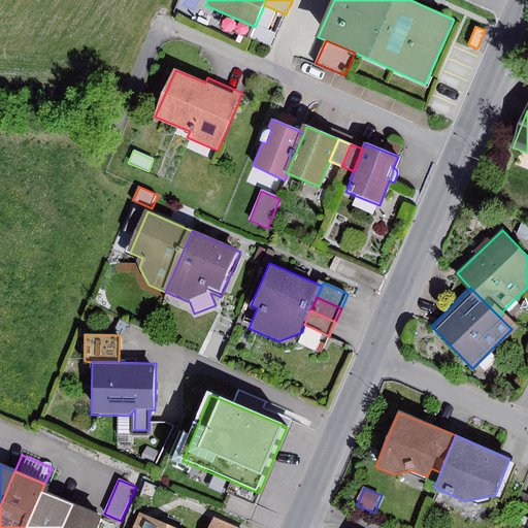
[(97,527),(102,516),(72,504),(62,527),(97,527)]
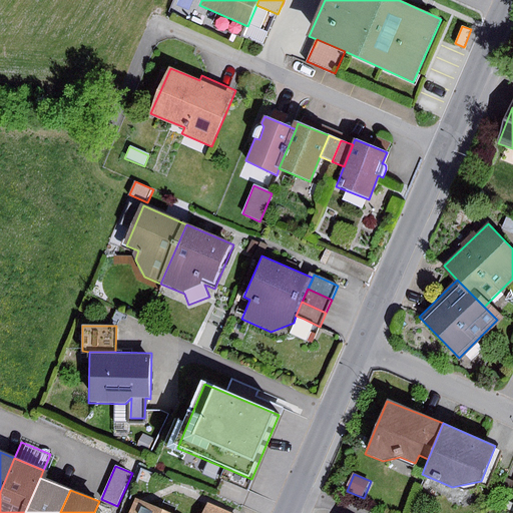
[(169,512),(135,498),(129,512),(169,512)]
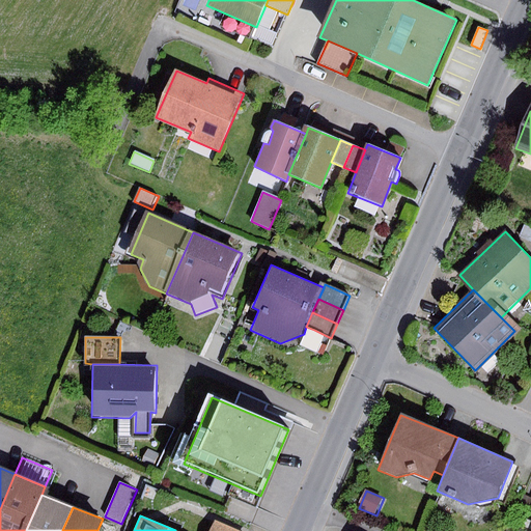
[(241,530),(216,520),(210,530),(241,530)]
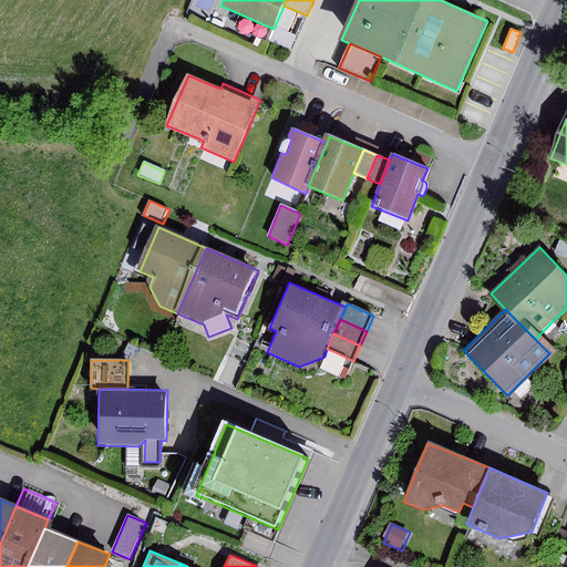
All buildings are outlined.
